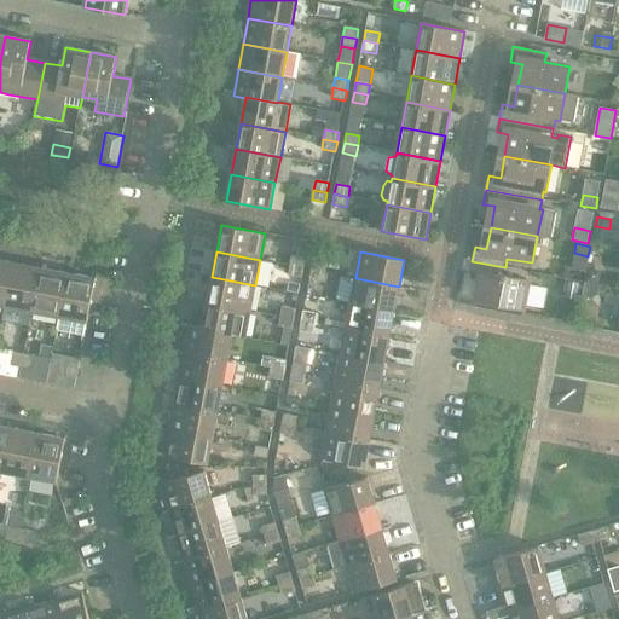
[(293,255),(290,266),(305,268),(306,259),(293,255)]
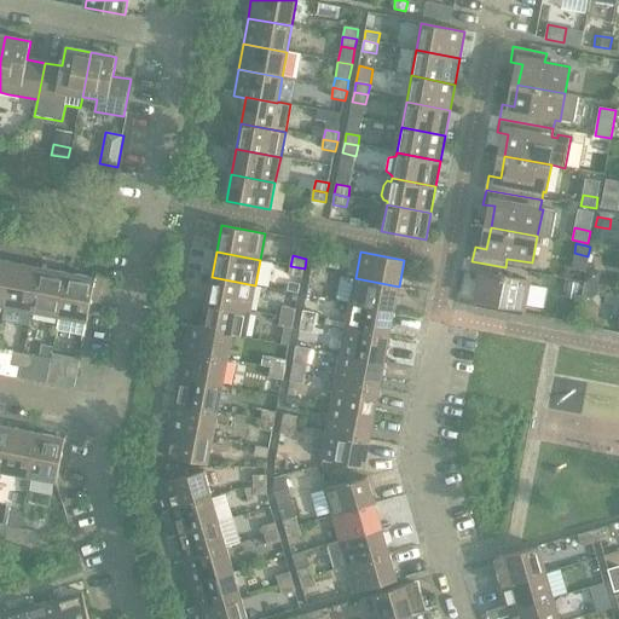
[(0,260),(0,305),(5,307),(13,262),(0,260)]
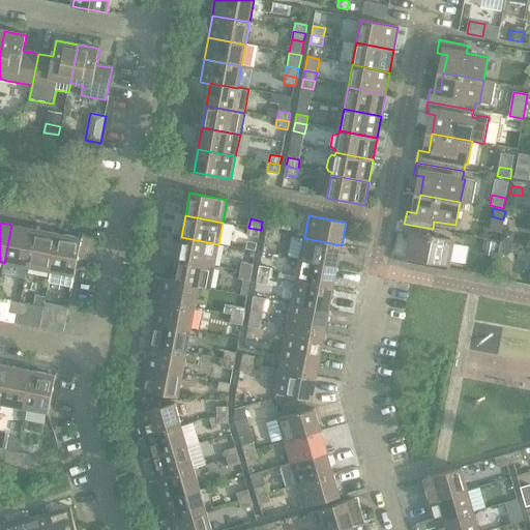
[(268,223),(266,231),(278,233),(280,225),(268,223)]
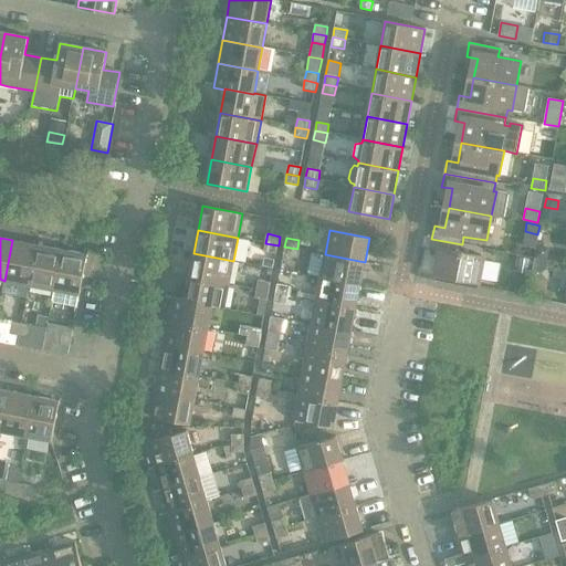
[(462,244),(431,239),(429,251),(440,253),(436,274),(479,282),(483,257),(461,252),(462,244)]
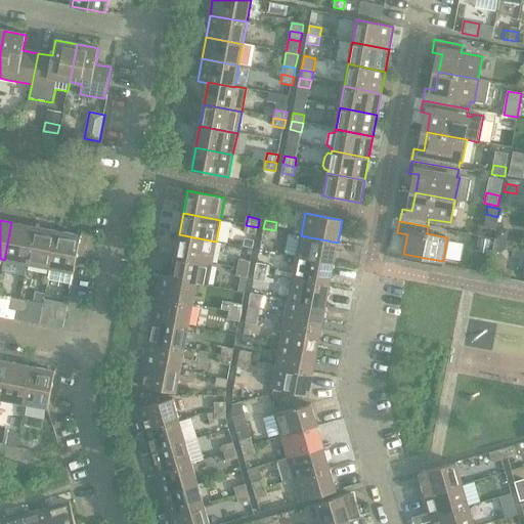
[(11,222),(4,260),(27,264),(34,227),(11,222)]
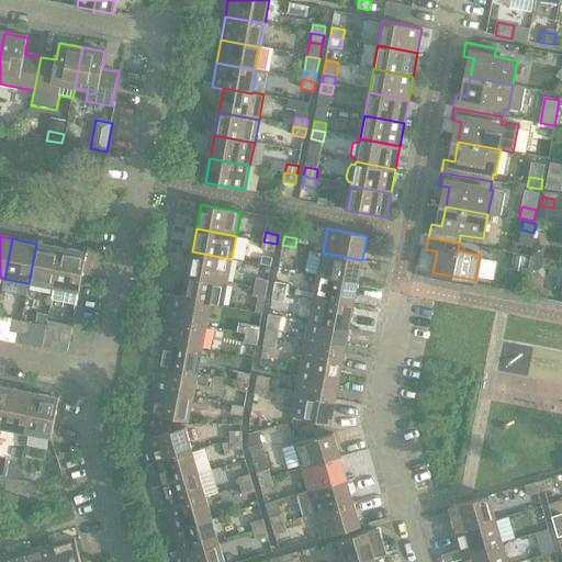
[(277,244),(263,242),(262,250),(274,253),(277,244)]
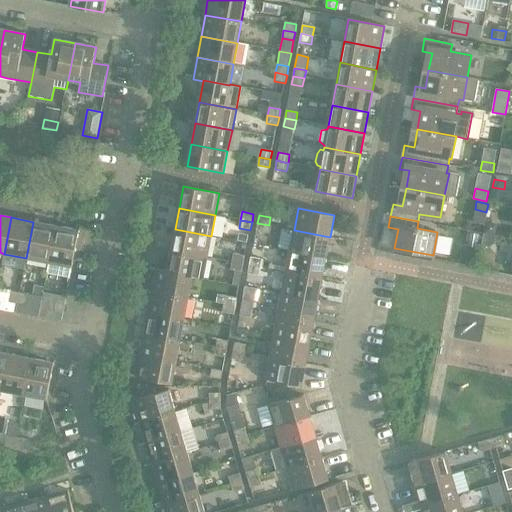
[(33,222),(26,258),(49,262),(56,226),(33,222)]
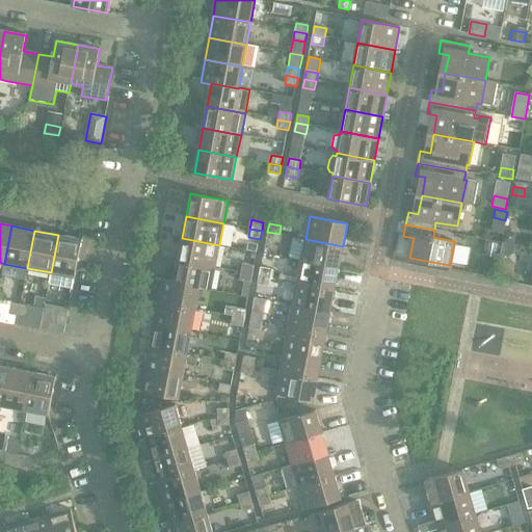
[(505,231),(503,242),(514,244),(515,237),(511,232),(505,231)]
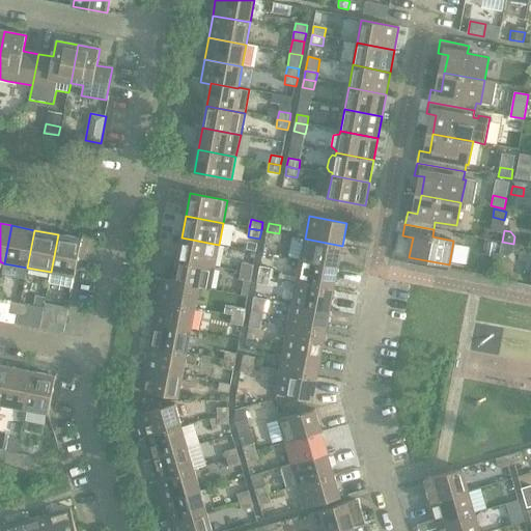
[(279,233),(267,231),(266,240),(277,242),(279,233)]
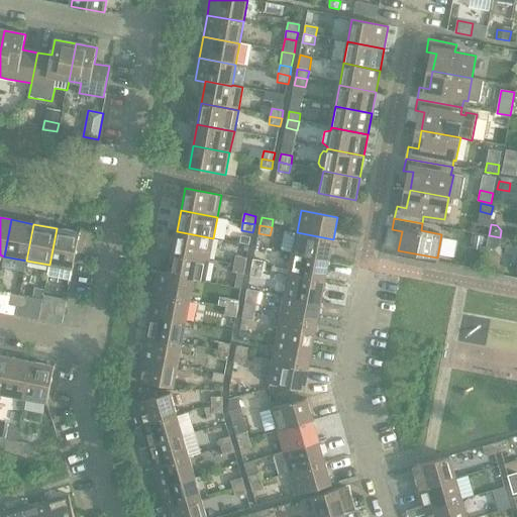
[(57,228),(49,265),(47,277),(71,281),(80,232),(57,228)]
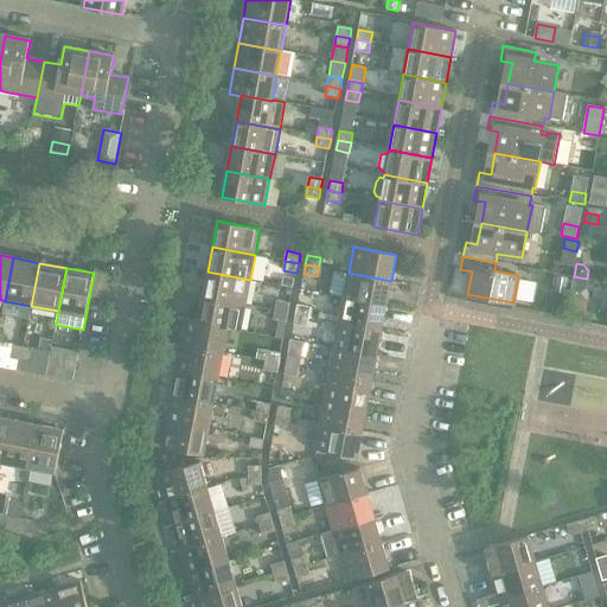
[(208,272),(203,296),(246,305),(250,280),(208,272)]
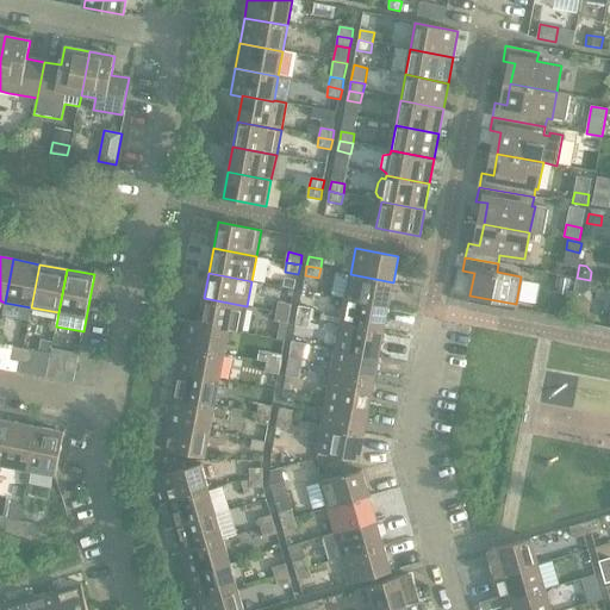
[(350,274),(346,299),(388,307),(393,282),(350,274)]
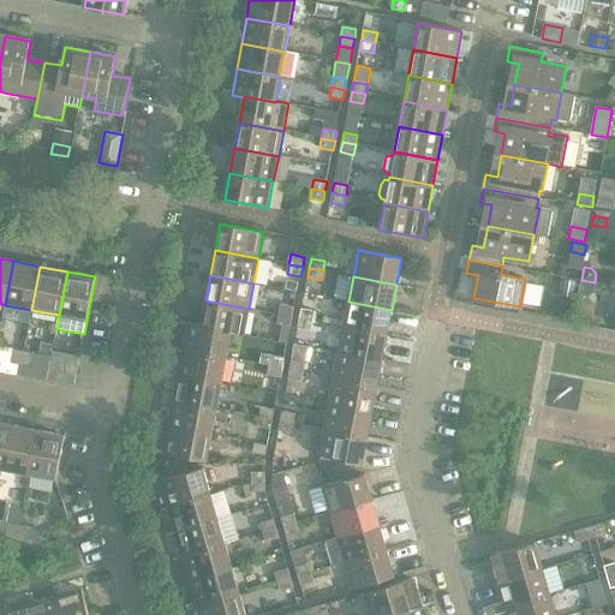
[(565,280),(562,296),(573,298),(575,281),(565,280)]
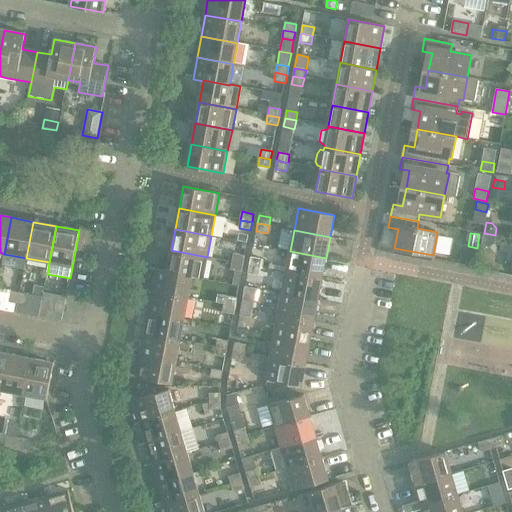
[(239,234),(238,241),(247,242),(248,235),(239,234)]
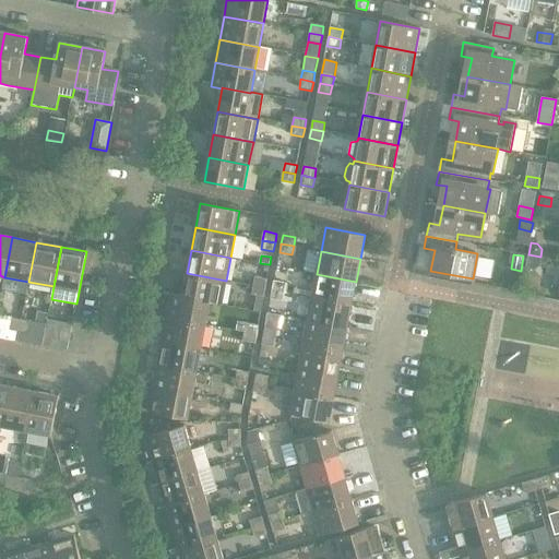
[(527,256),(525,268),(534,270),(539,265),(540,258),(527,256)]
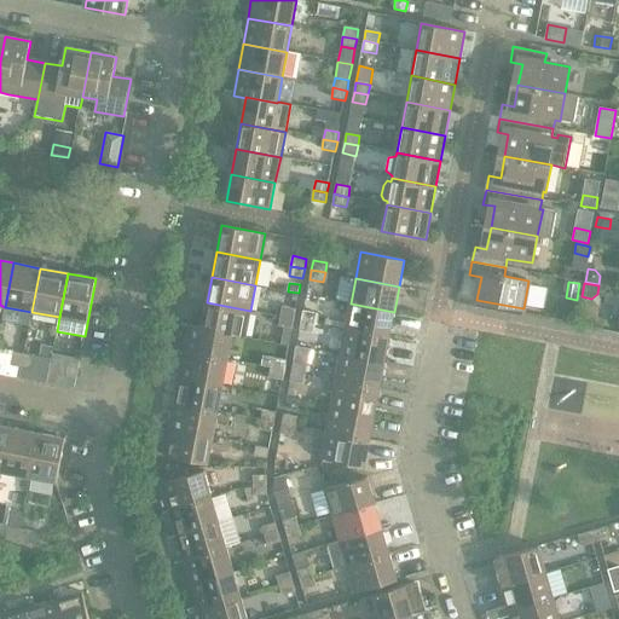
[(207,302),(202,328),(202,329),(232,334),(232,335),(246,339),(250,311),(207,302)]
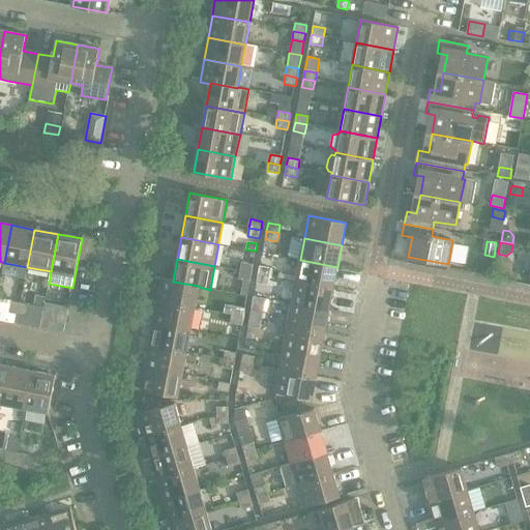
[(300,260),(296,282),(333,289),(337,267),(300,260)]
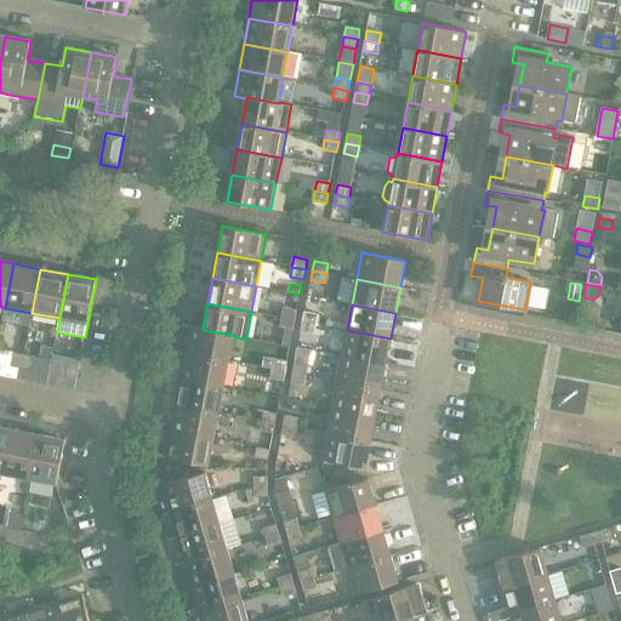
[(284,308),(281,318),(295,320),(297,311),(284,308)]
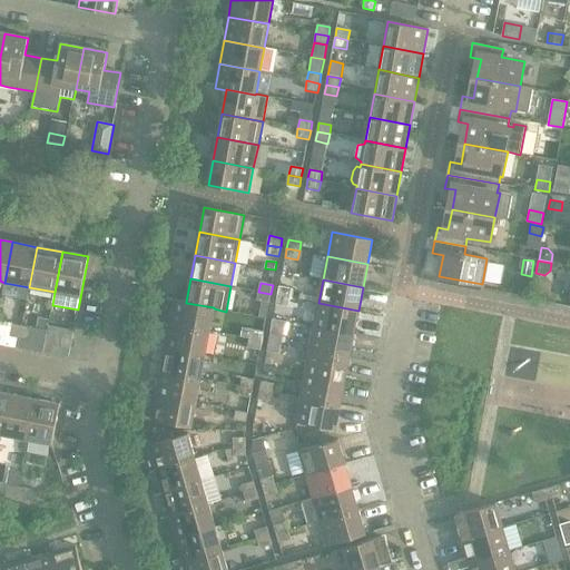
[(279,286),(277,295),(291,297),(292,288),(279,286)]
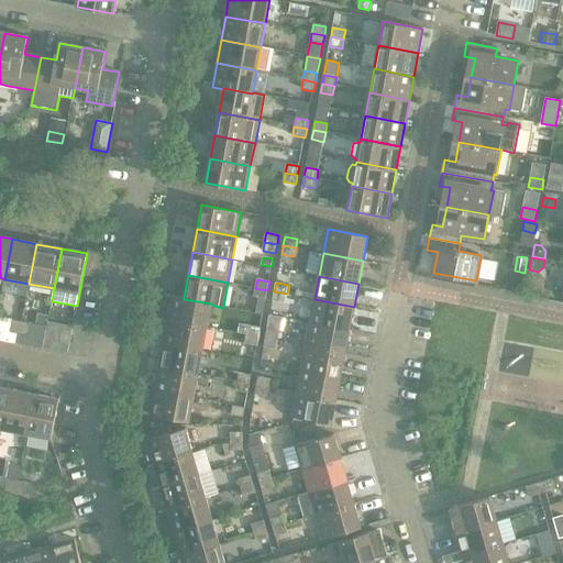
[(267,290),(255,288),(254,297),(258,298),(260,298),(266,299),(267,290)]
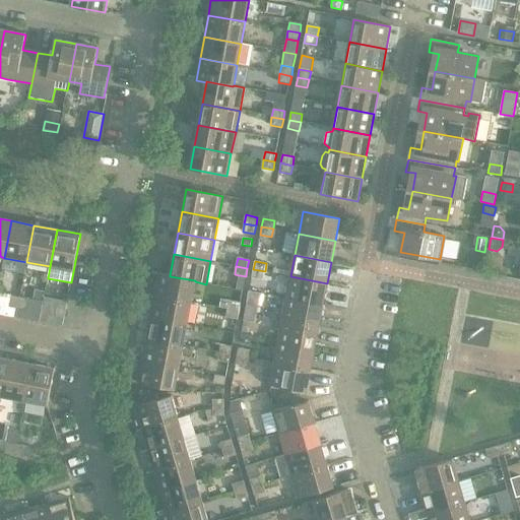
[(265,271),(253,269),(252,277),(263,280),(265,271)]
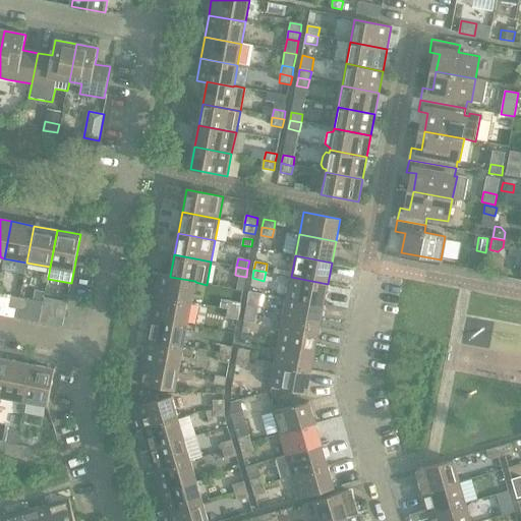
[(159,274),(155,296),(191,303),(195,282),(195,281),(170,277),(170,276),(159,274)]
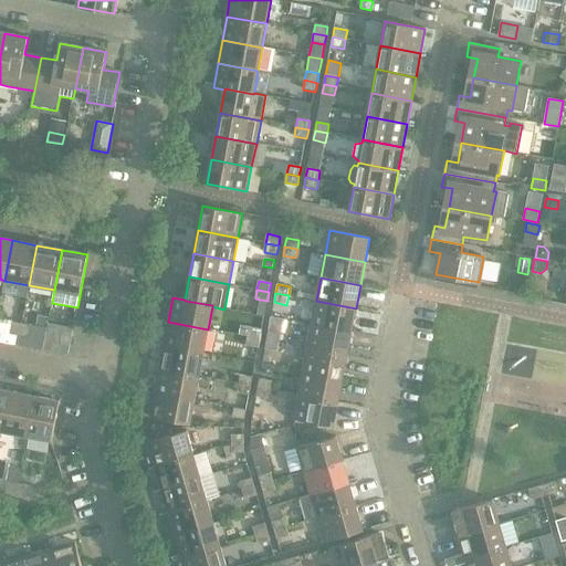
[(260,300),(258,314),(264,315),(268,301),(261,300),(260,300)]
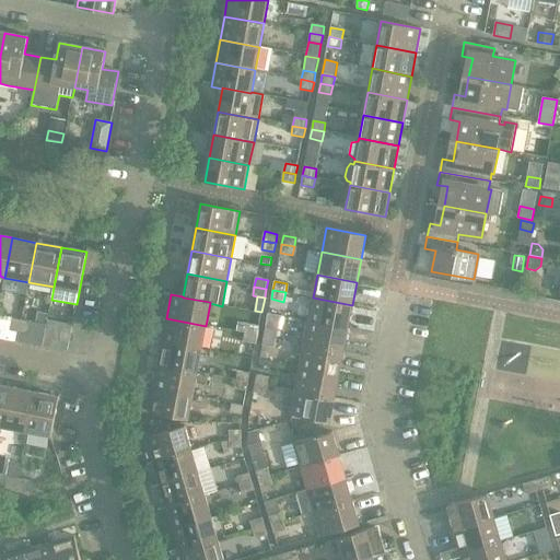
[(313,298),(308,322),(348,329),(352,305),(313,298)]
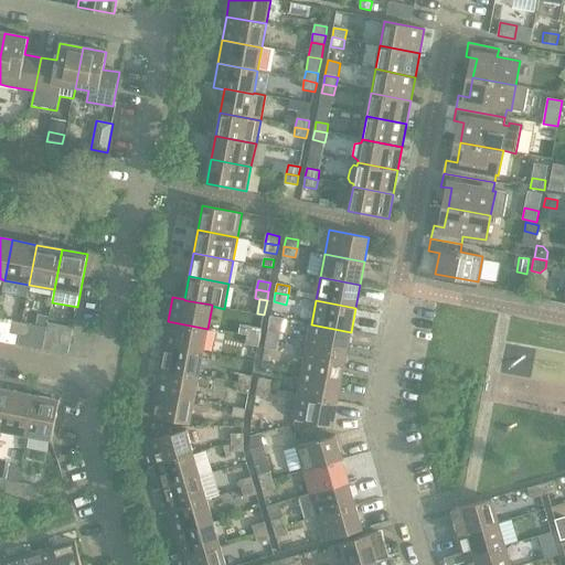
[(270,317),(268,330),(280,332),(284,319),(270,317)]
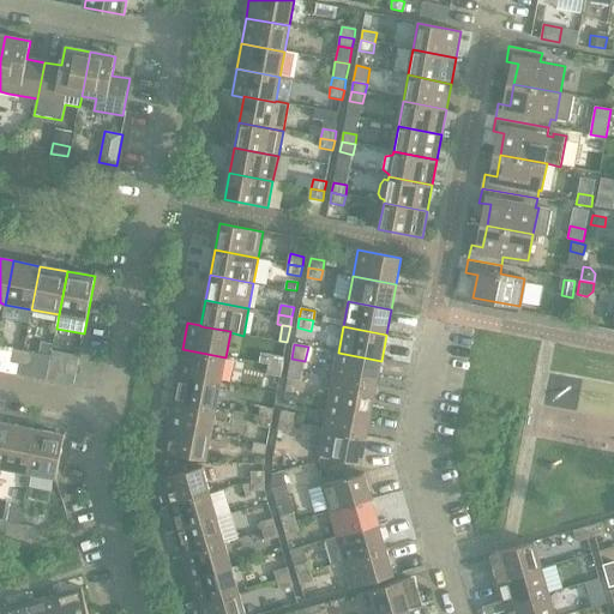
[(12,363),(22,365),(24,351),(14,349),(12,363)]
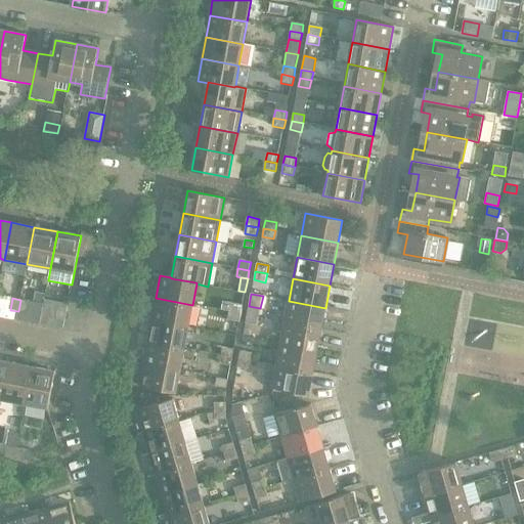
[(156,298),(151,319),(188,326),(192,305),(156,298)]
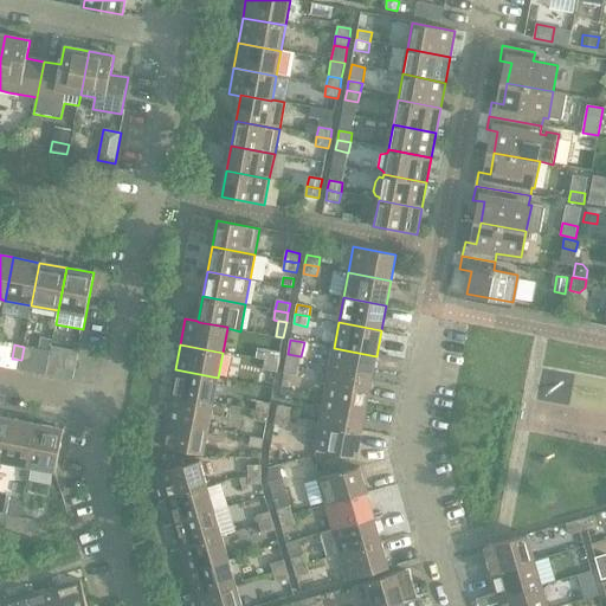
[(24,347),(21,360),(31,362),(33,348),(24,347)]
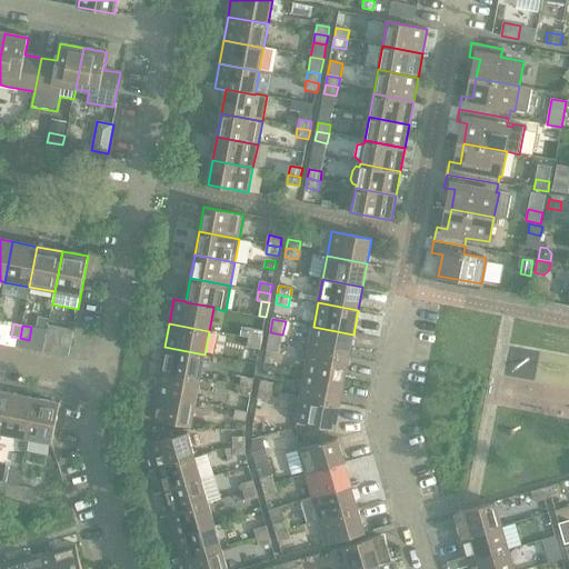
[(313,327),(309,350),(349,358),(353,335),(313,327)]
